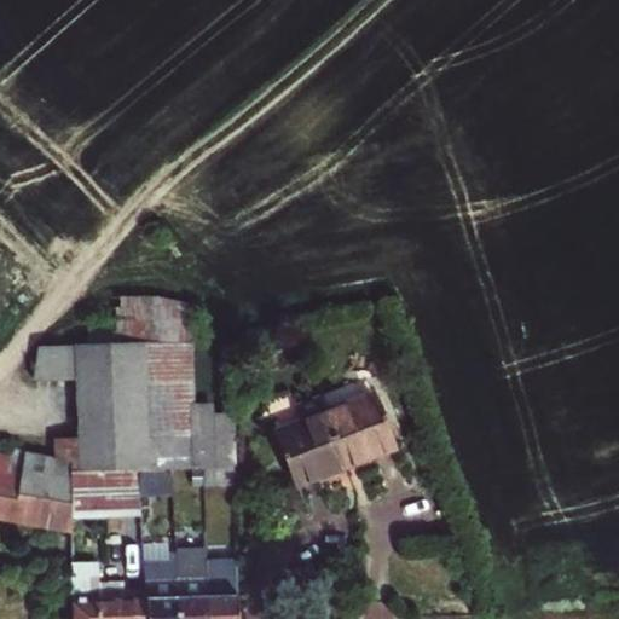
[(111,320),(86,320),(86,346),(191,341),(191,328),(190,304),(146,300),(111,299),(111,320)]
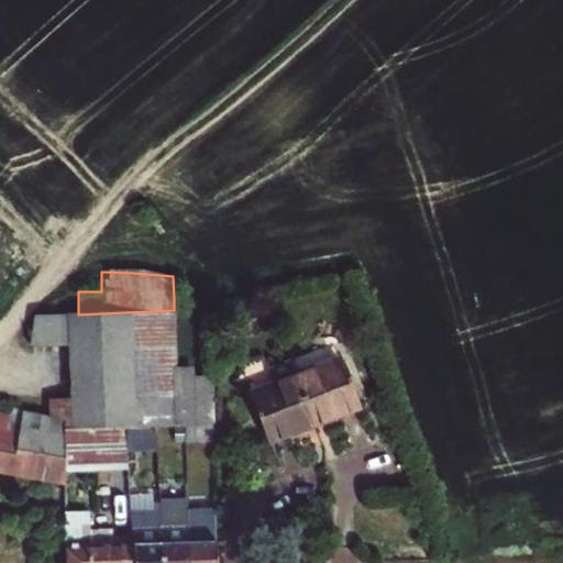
[(32,345),(73,344),(147,342),(148,396),(73,398),(48,399),(47,418),(68,422),(68,429),(67,429),(66,461),(84,461),(132,461),(132,445),(132,427),(159,426),(187,424),(196,424),(196,377),(196,367),(177,367),(174,310),(78,315),(35,315),(32,345)]
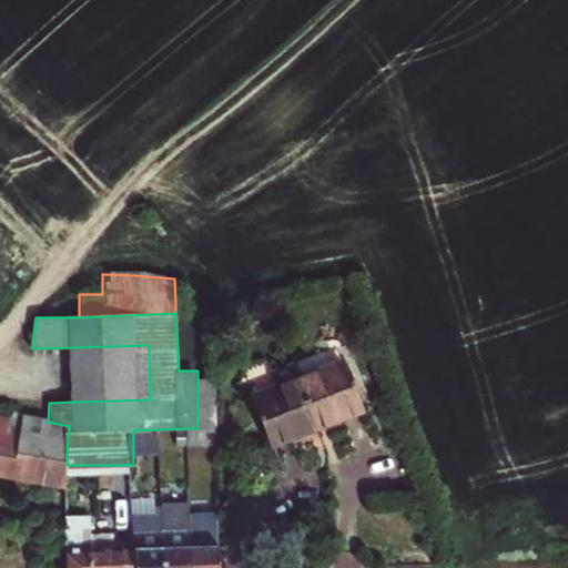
[(149,345),(73,347),(73,402),(150,399),(149,345)]
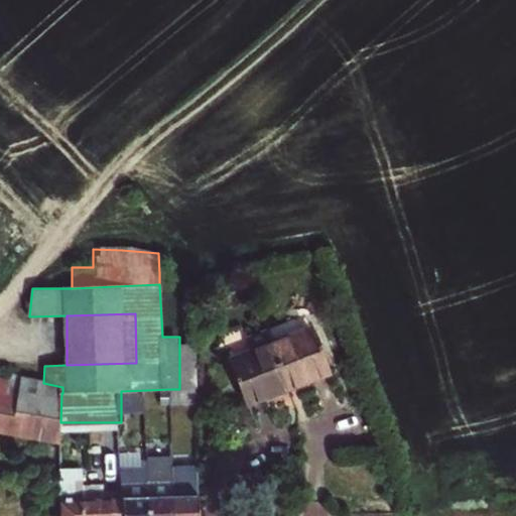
[(271,344),(265,329),(245,337),(251,352),(231,359),(248,404),(288,389),(271,344)]
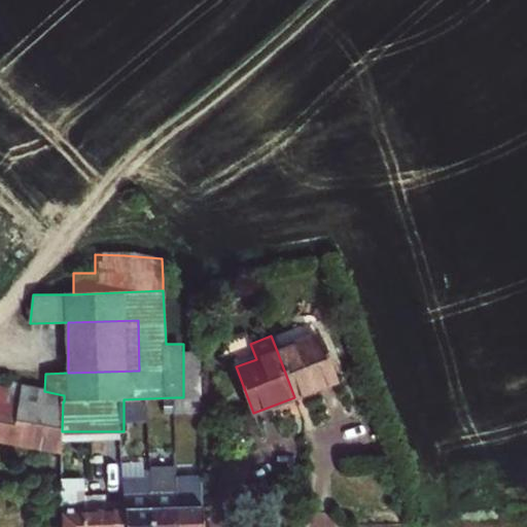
[(335,383),(317,336),(277,351),(294,397),(335,383)]
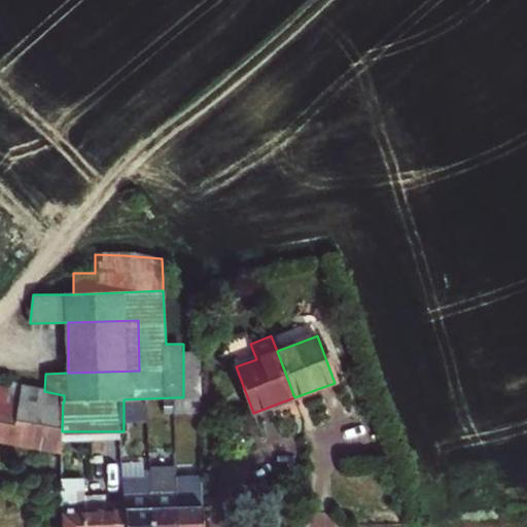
[(183,397),(201,396),(199,353),(183,353),(183,397)]
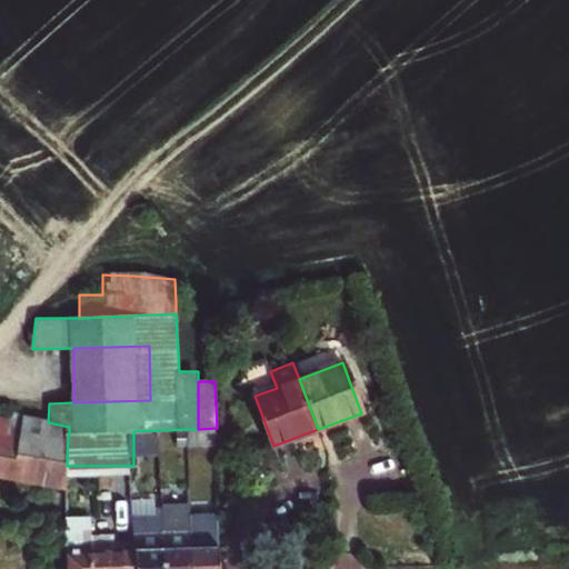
[(6,439),(17,441),(22,418),(22,417),(10,415),(9,420),(6,439)]
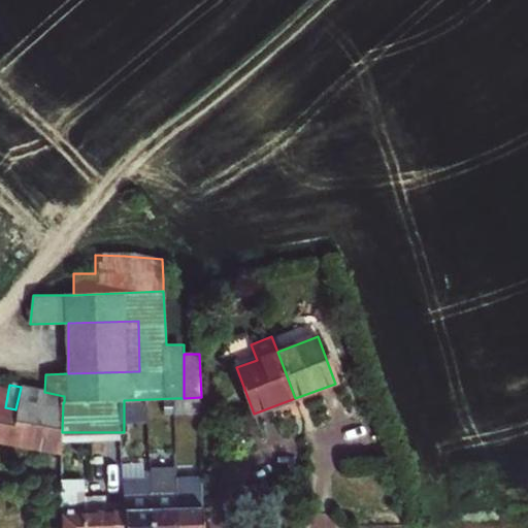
[(62,439),(62,432),(63,402),(64,402),(64,396),(44,392),(21,388),(15,409),(5,407),(8,390),(0,388),(0,441),(62,452),(62,439)]
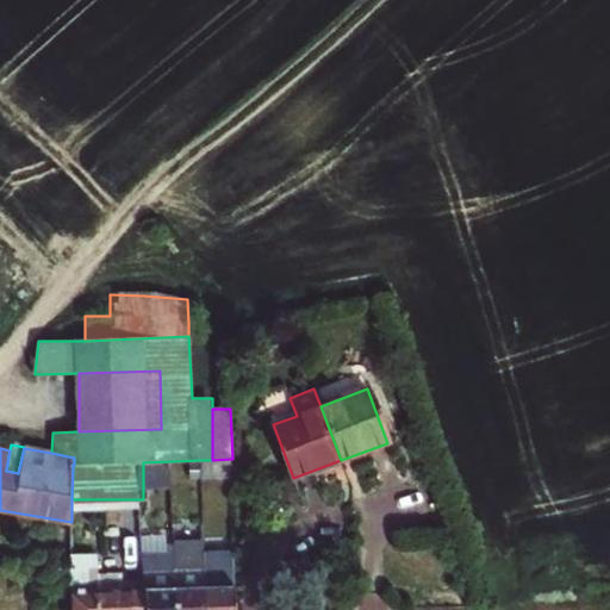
[(212,460),(203,460),(204,475),(232,475),(232,459),(212,460)]
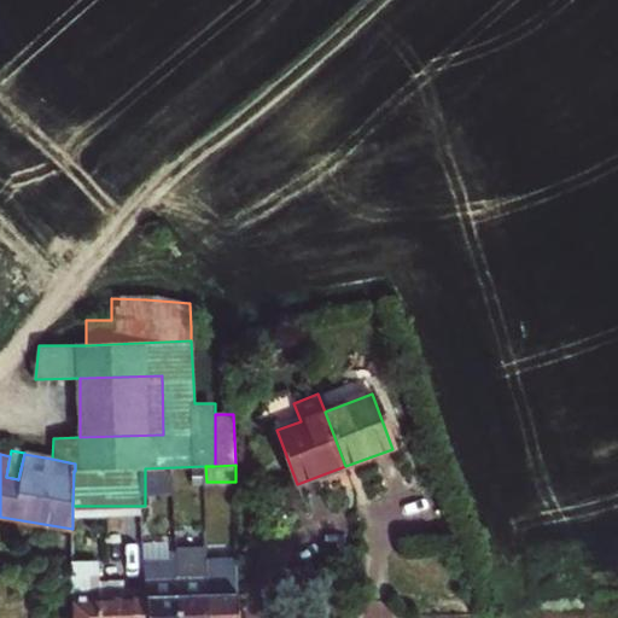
[(175,467),(145,468),(145,489),(175,489),(175,467)]
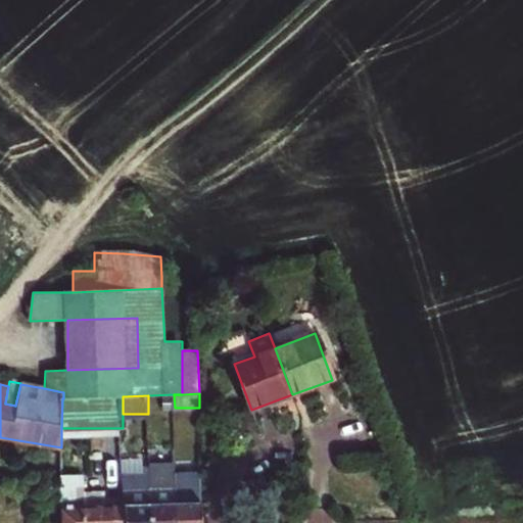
[(149,466),(149,475),(149,522),(175,522),(175,474),(175,465),(149,466)]
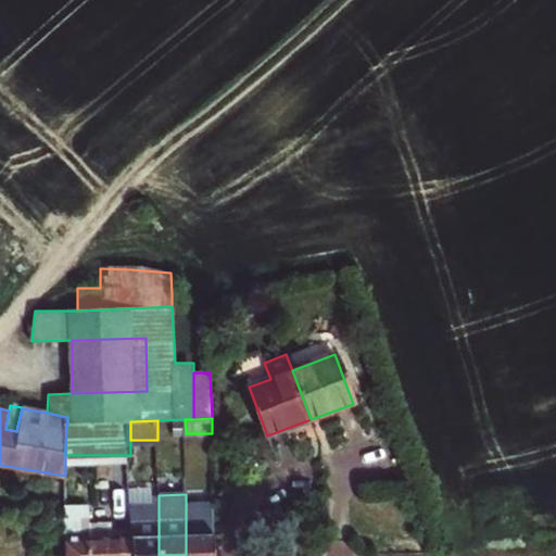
[(186,555),(214,555),(213,503),(186,504),(186,555)]
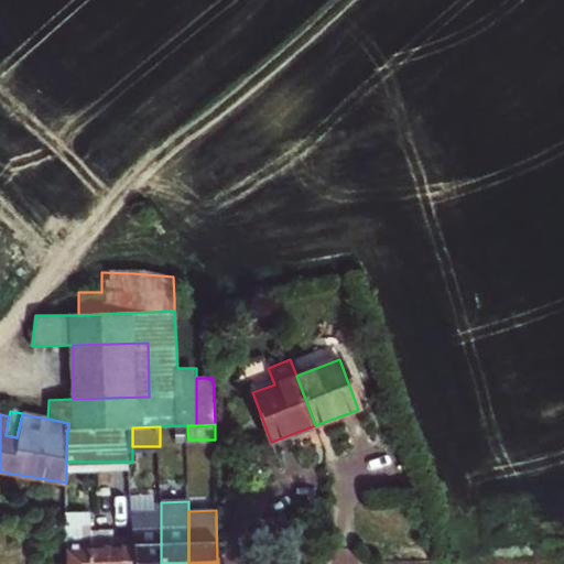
[(161,563),(161,512),(133,512),(133,538),(133,545),(133,563),(161,563)]
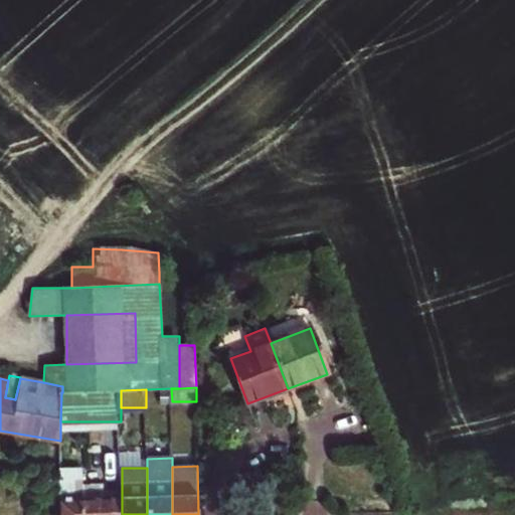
[(81,470),(73,470),(60,470),(58,514),(122,514),(122,498),(106,498),(81,498),(81,470)]
